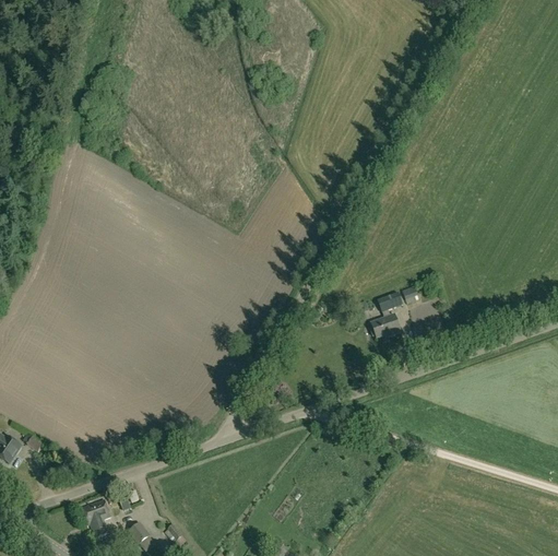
[(405,303),(418,298),(413,285),(400,291),(405,303)]
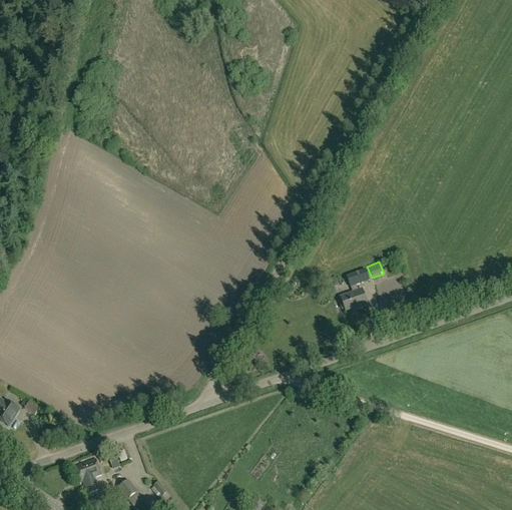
[(354,310),(368,304),(362,288),(358,290),(356,285),(369,280),(365,268),(346,275),(350,287),(351,286),(353,292),(340,296),(346,310),(353,308),(354,310)]
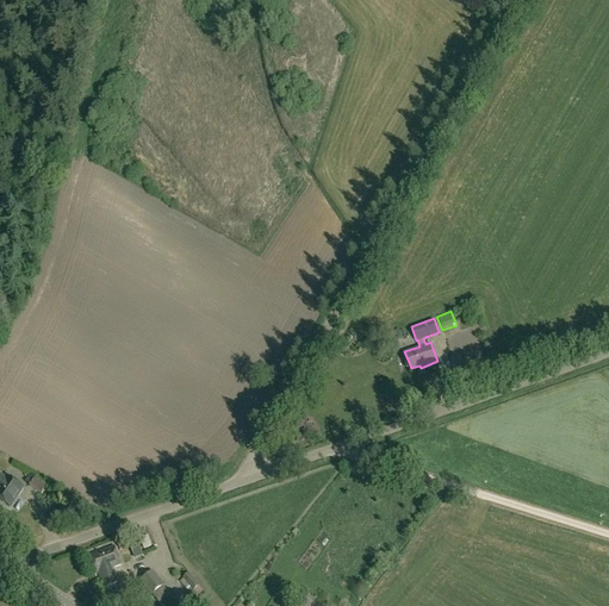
[(0,498),(10,505),(23,485),(7,475),(6,476),(0,473),(0,498)]
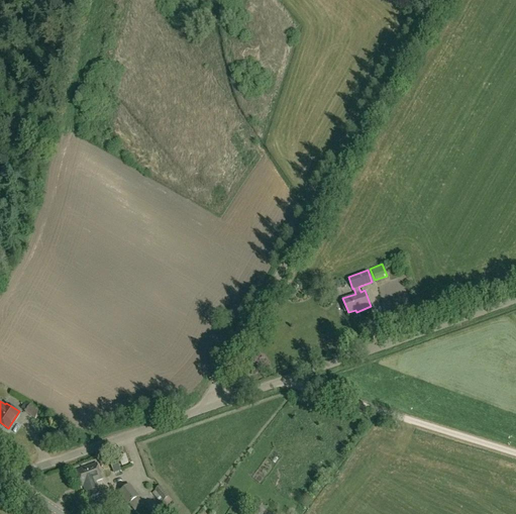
[(24,410),(33,416),(39,408),(30,402),(24,410)]
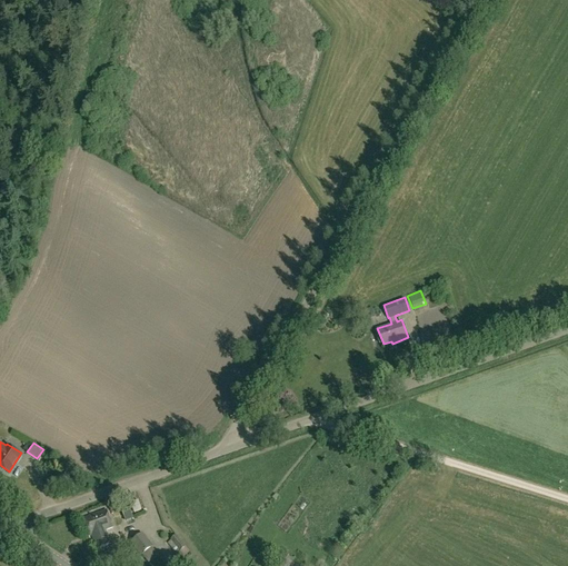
[(38,472),(33,475),(38,483),(42,480),(38,472)]
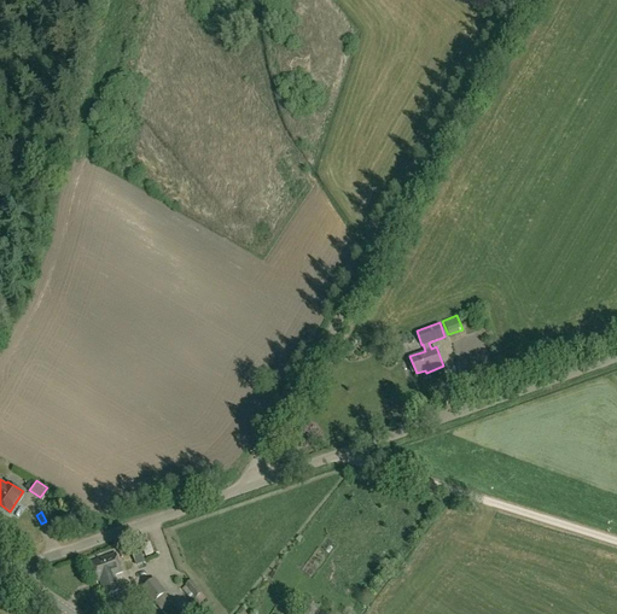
[(152,551),(150,541),(141,543),(145,553),(152,551)]
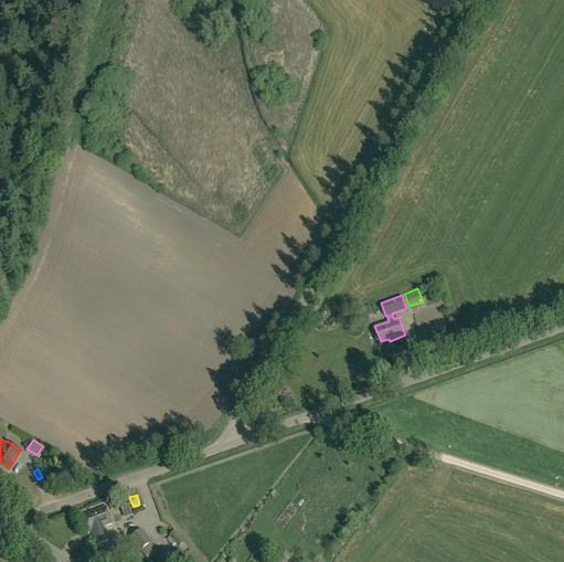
[(112,521),(105,504),(83,512),(88,529),(91,529),(96,542),(110,537),(108,529),(106,530),(104,523),(112,521)]
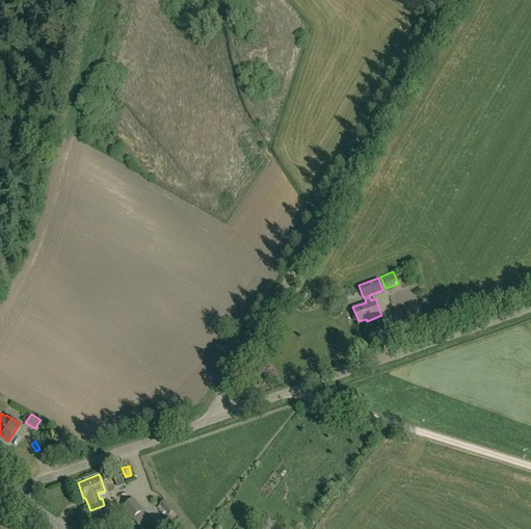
[(122,499),(132,494),(129,488),(118,493),(122,499)]
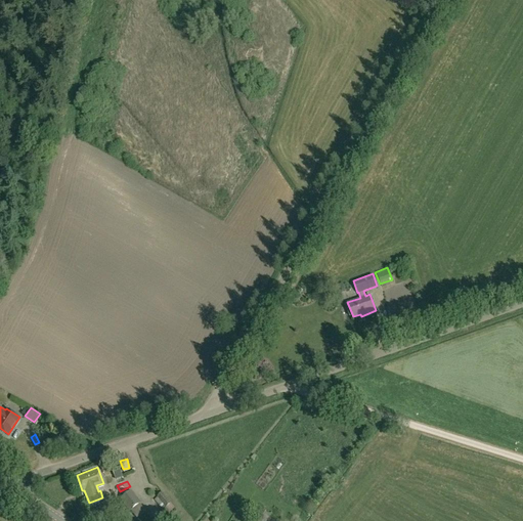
[(140,502),(130,489),(121,497),(130,510),(140,502)]
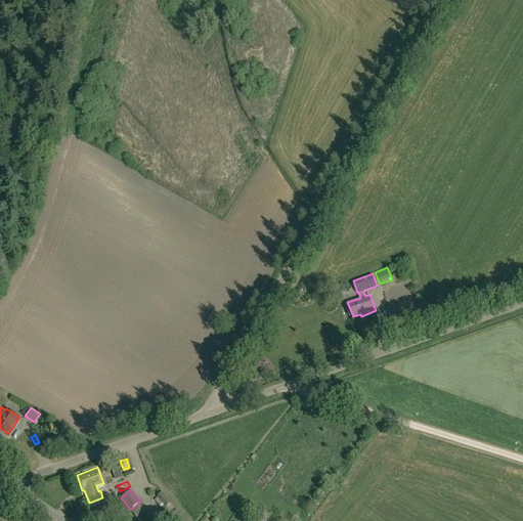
[(262,520),(269,513),(259,507),(253,516),(259,520),(262,520)]
